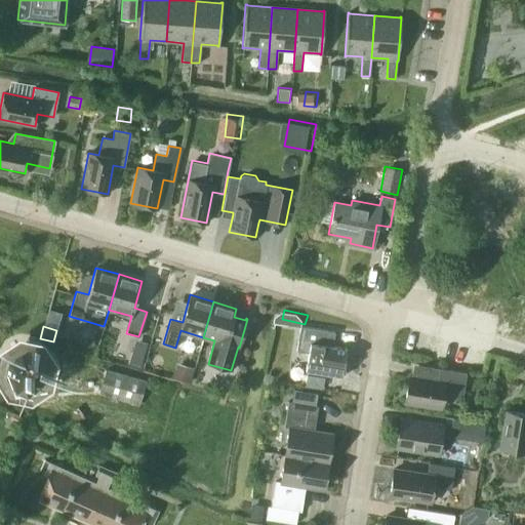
[(334,332),(299,326),(295,351),(308,353),(305,371),(341,376),(346,349),(332,347),(334,332)]
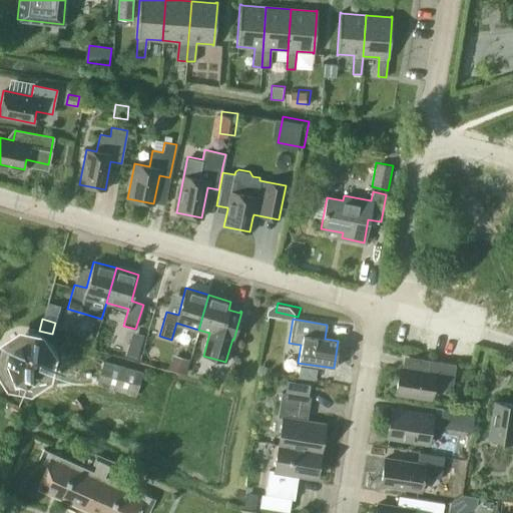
[(128,344),(125,355),(136,358),(139,347),(128,344)]
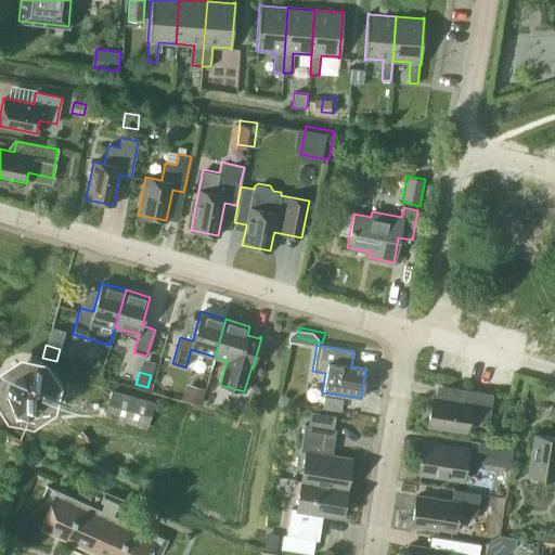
[(34,378),(24,376),(18,378),(13,388),(14,397),(23,403),(29,402),(31,403),(40,392),(39,385),(34,378)]
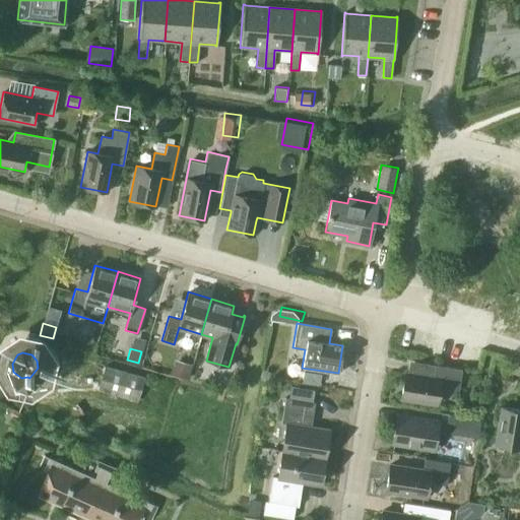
[(192,365),(175,360),(171,376),(188,380),(192,365)]
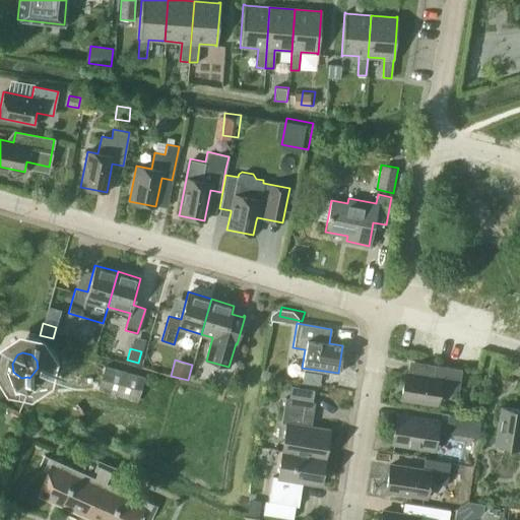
[(435,365),(434,377),(407,373),(404,372),(400,398),(436,404),(439,387),(458,390),(461,369),(435,365)]
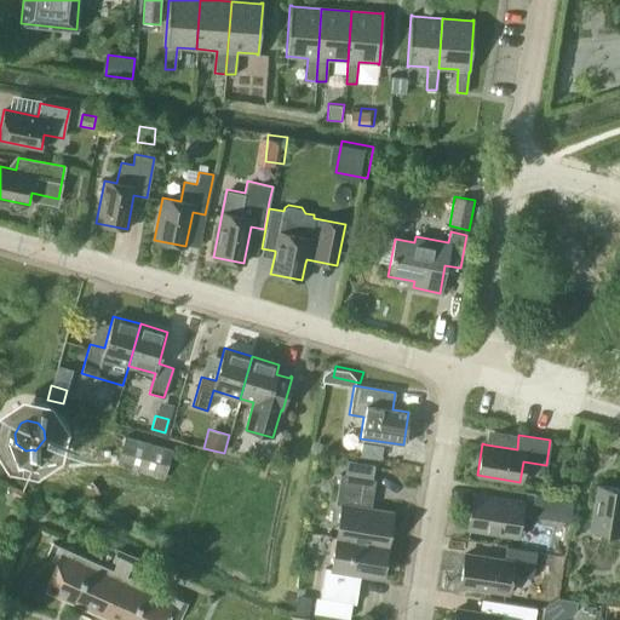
[(172,449),(125,436),(116,466),(164,480),(172,449)]
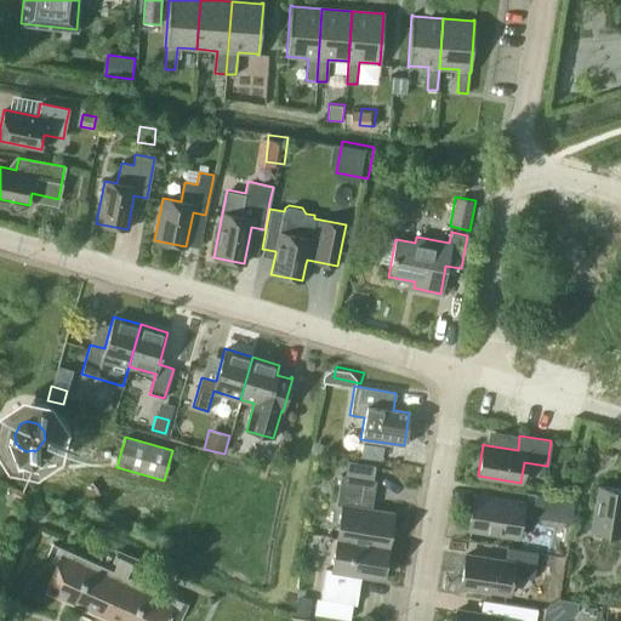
[(383,449),(365,446),(363,459),(381,461),(383,449)]
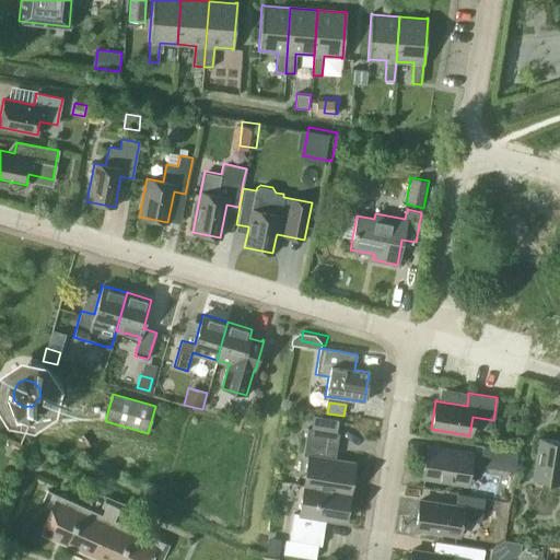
[(303,485),(349,492),(354,463),(335,459),(339,433),(306,428),(302,455),(307,456),(303,485)]
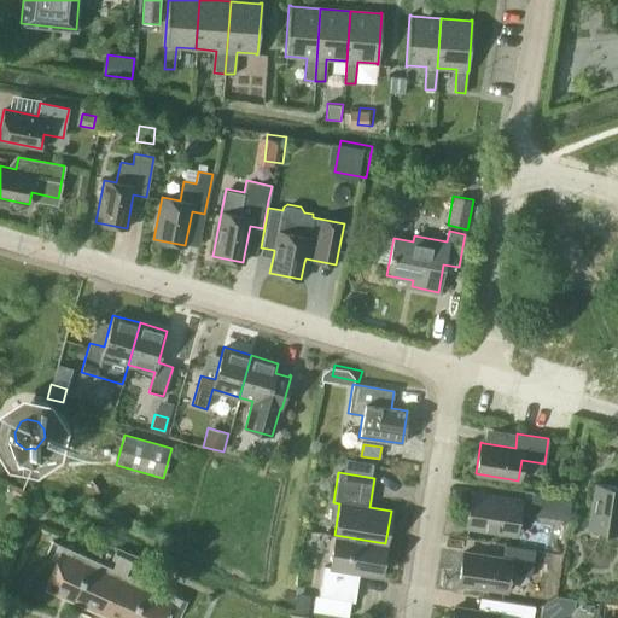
[(617,488),(595,484),(589,528),(617,531),(617,488)]
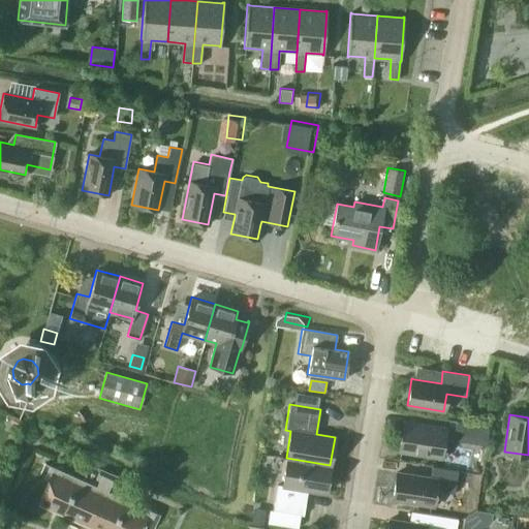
[(444,429),(404,423),(400,450),(440,457),(444,429)]
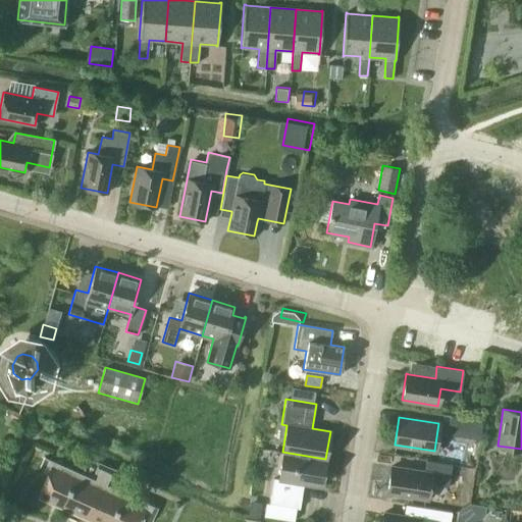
[(482,422),(450,417),(447,434),(479,439),(482,422)]
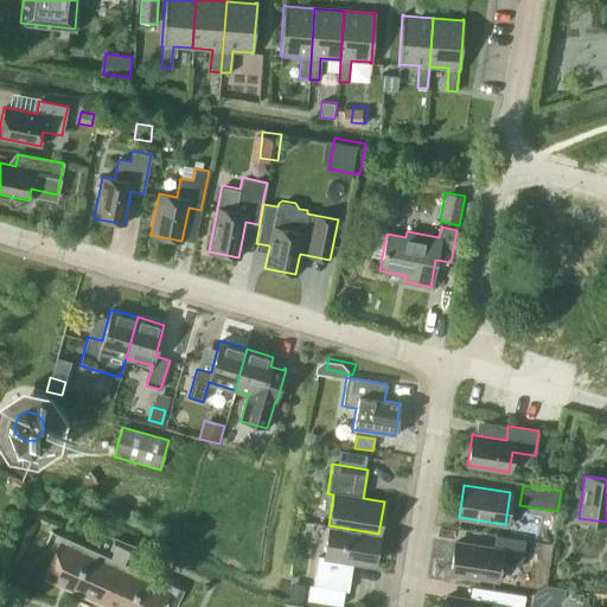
[(378,534),(328,525),(324,557),(318,556),(315,567),(313,586),(345,590),(347,592),(351,573),(352,563),(374,567),(378,534)]
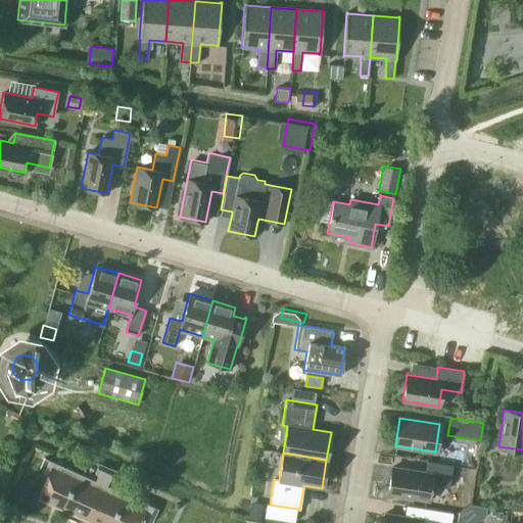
[(61,508),(77,472),(44,458),(38,473),(46,477),(37,497),(61,508)]
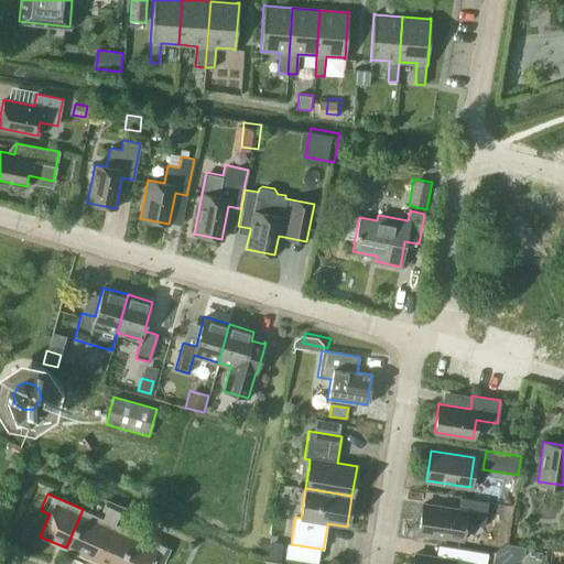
[(488,502),(461,498),(458,509),(422,503),(418,532),(462,539),(465,522),(484,525),(488,502)]
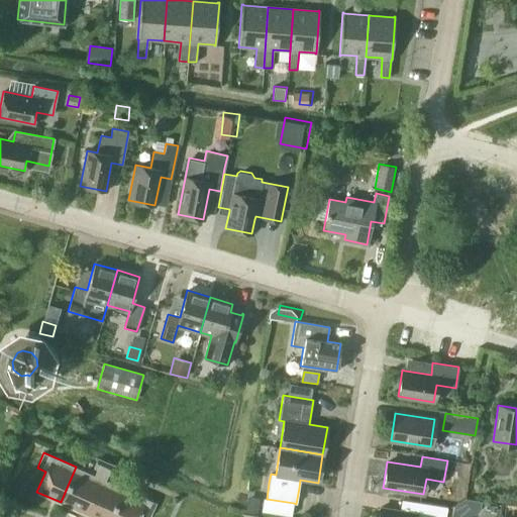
[(61,502),(84,513),(106,462),(97,458),(93,468),(96,469),(94,475),(76,467),(61,502)]
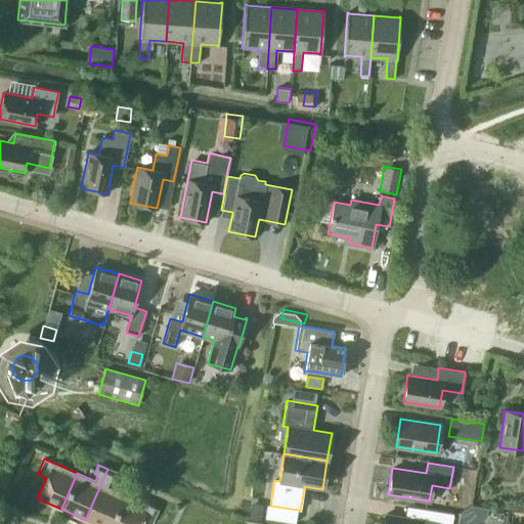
[(117,473),(107,469),(85,520),(94,523),(111,523),(125,494),(106,486),(110,480),(113,482),(117,473)]
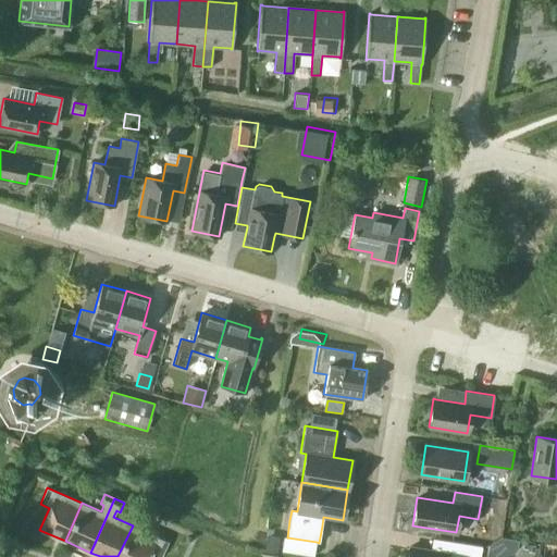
[(133,525),(118,556),(148,556),(150,553),(159,556),(160,556),(168,542),(133,525)]
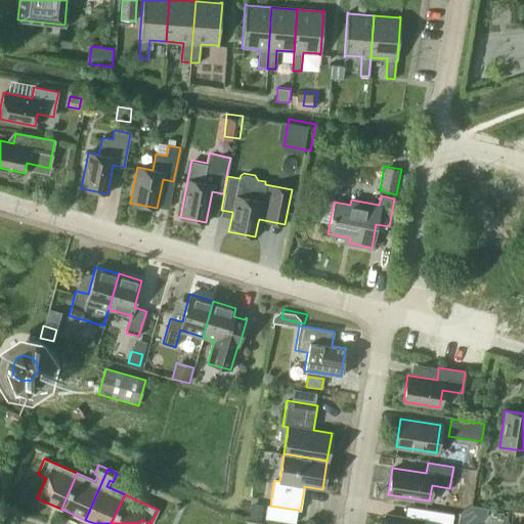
[(263,505),(251,503),(249,518),(261,520),(263,505)]
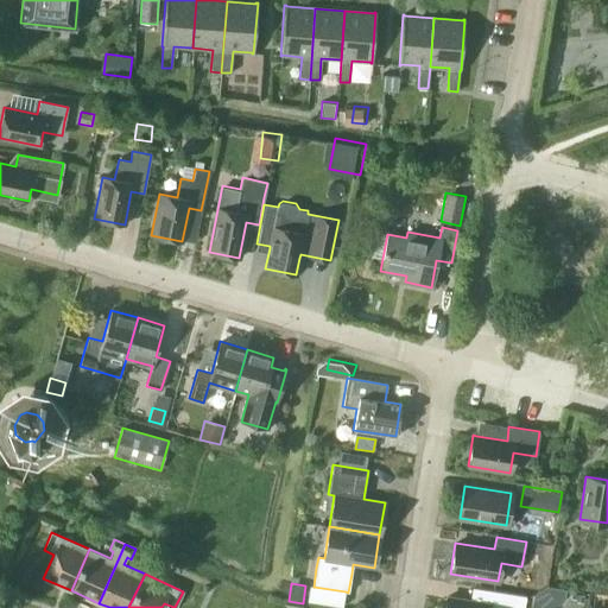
[(523,607),(525,596),(491,591),(488,603),(447,597),(444,607),(488,607),(492,607),(523,607)]
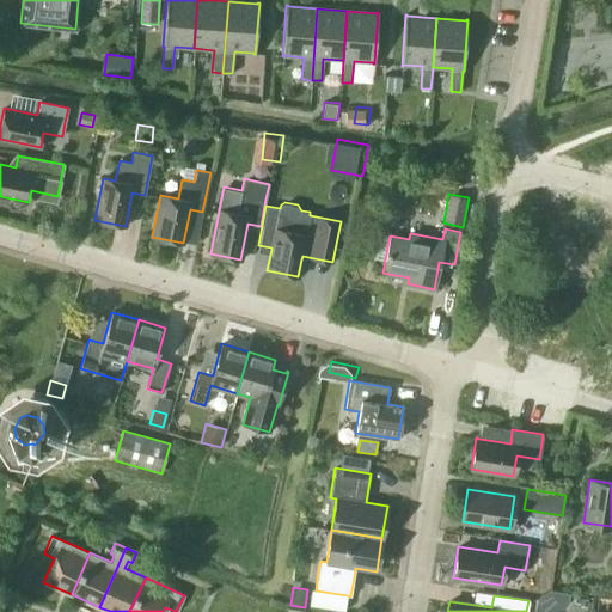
[(594,597),(592,611),(607,611),(610,599),(594,597)]
